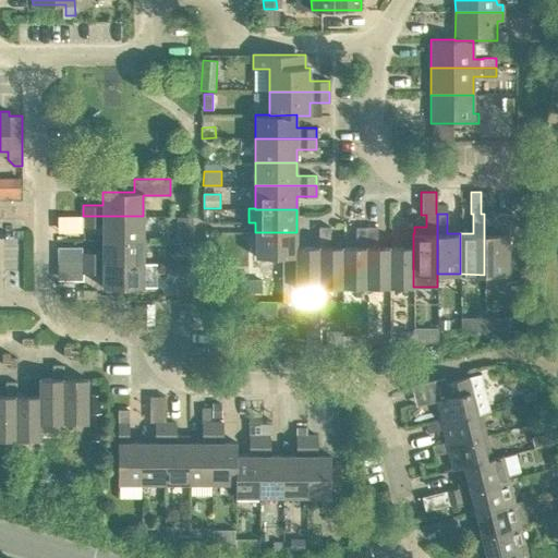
[(484,214),(484,275),(508,275),(508,235),(512,235),(512,214),(484,214)]
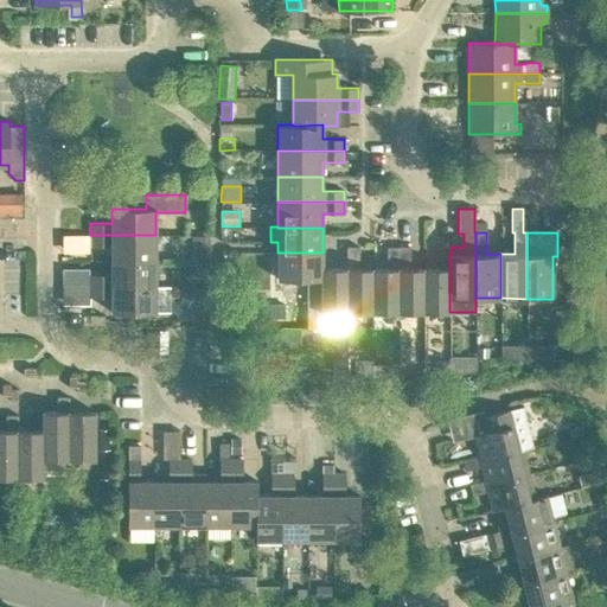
[(112,247),(112,261),(155,261),(155,235),(90,235),(90,247),(112,247)]
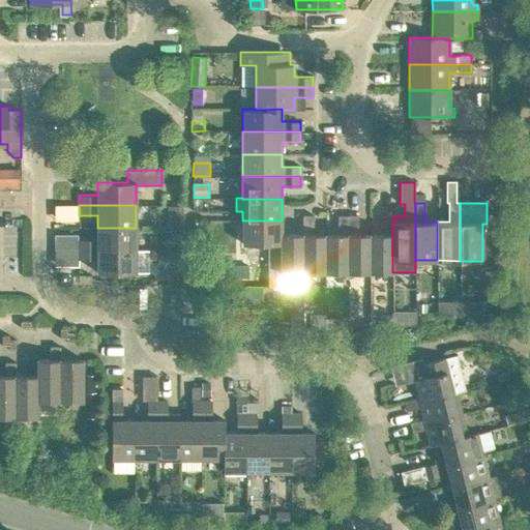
[(179,226),(179,214),(170,214),(170,226),(179,226)]
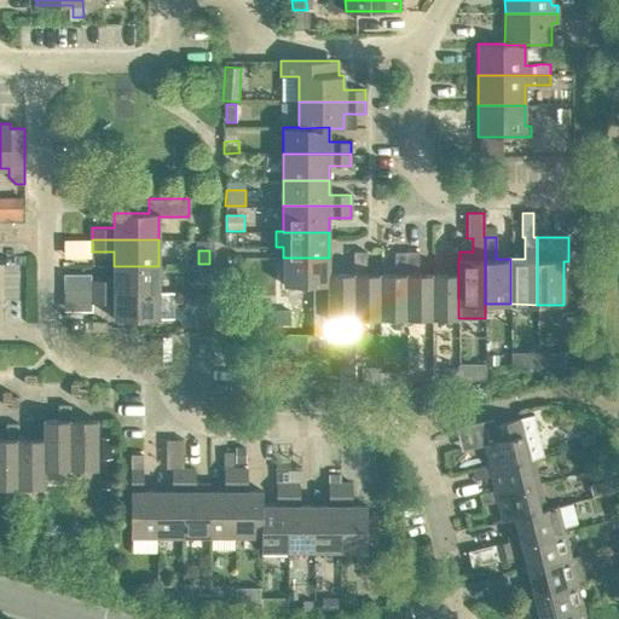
[(353,273),(353,318),(380,318),(380,273),(365,273),(365,252),(353,252),(353,273)]
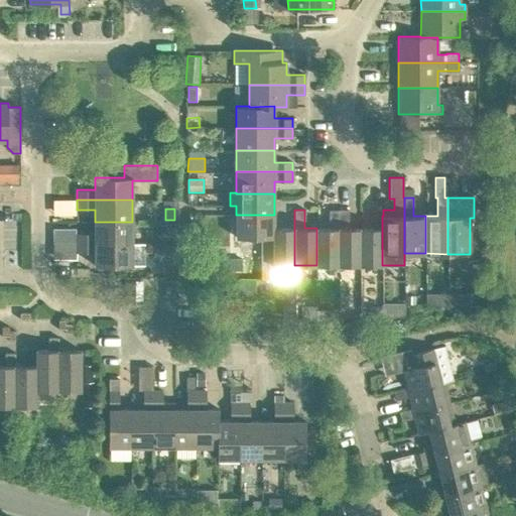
[(316,228),(316,265),(339,265),(339,210),(329,210),(329,228),(316,228)]
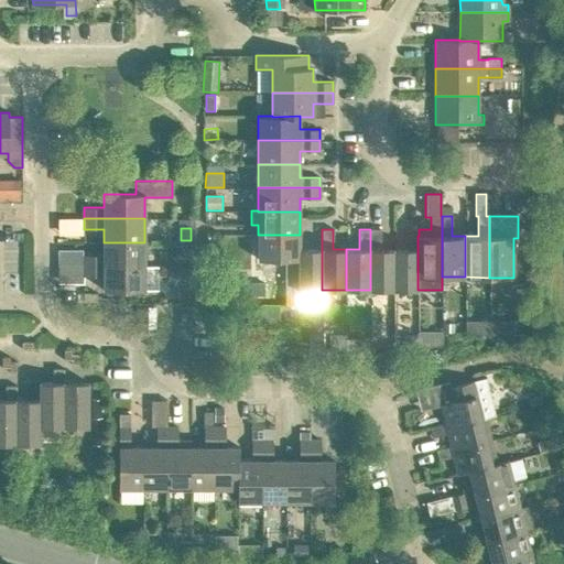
[(370,229),(370,290),(393,290),(393,249),(381,249),(381,229),(370,229)]
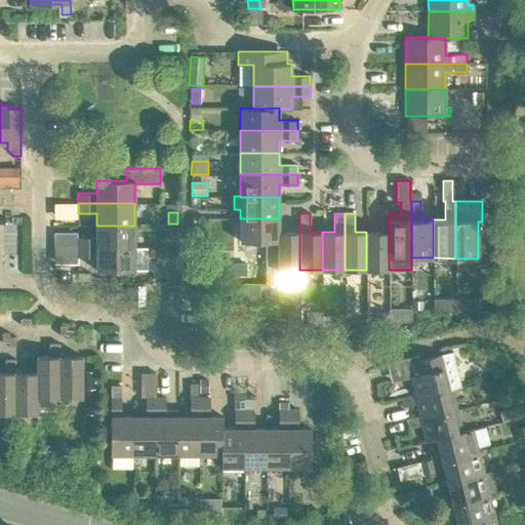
[(366,232),(366,270),(389,270),(389,219),(390,219),(390,213),(378,213),(378,232),(366,232)]
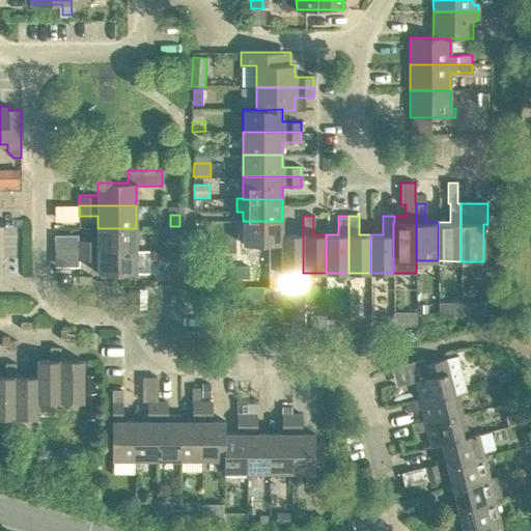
[(269,245),(269,273),(281,273),(281,257),(281,234),(282,234),(282,221),(243,221),(243,245),(269,245)]
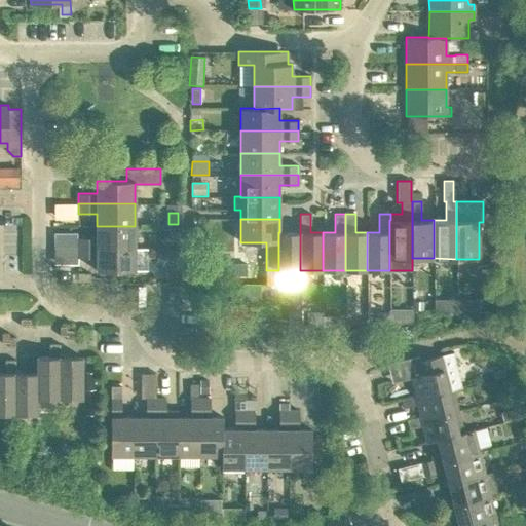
[(73,248),(78,248),(135,248),(135,226),(97,226),(97,237),(73,237),(73,248)]
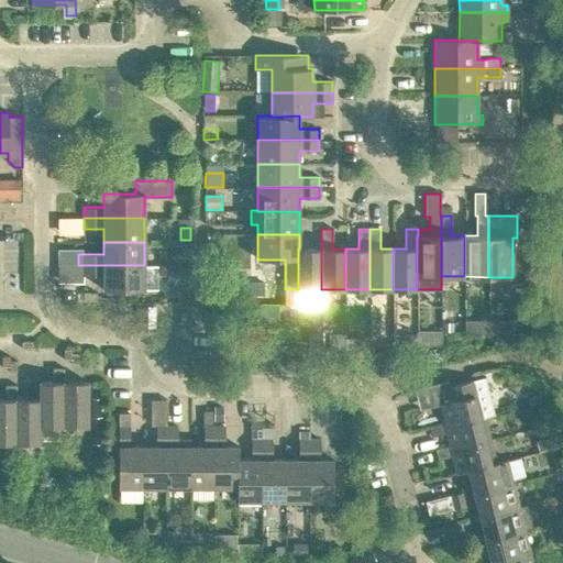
[(175,262),(192,263),(192,243),(175,243),(175,262)]
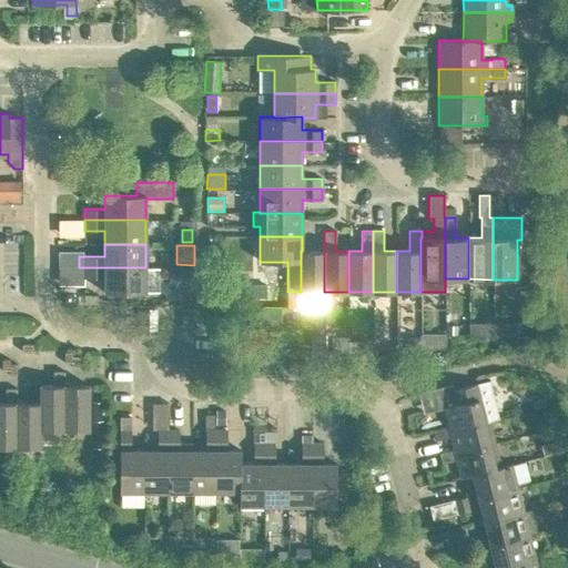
[(301,275),(301,292),(324,292),(324,251),(302,251),(301,251),(301,275)]
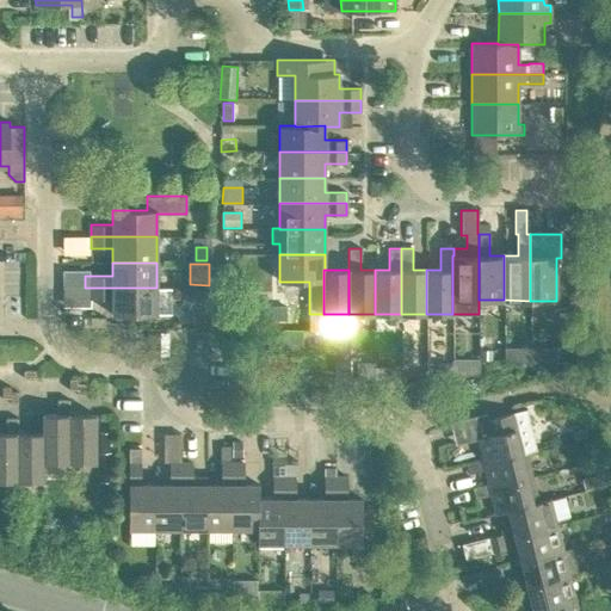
[(156,288),(91,288),(91,300),(112,300),(112,314),(156,314),(156,288)]
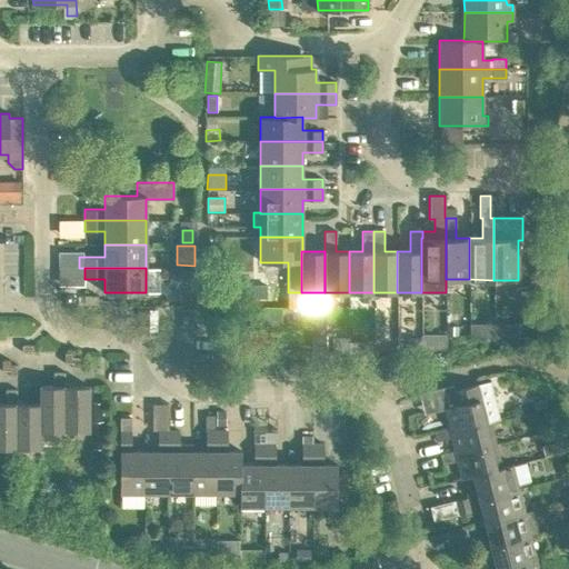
[(180,270),(180,283),(196,283),(196,270),(180,270)]
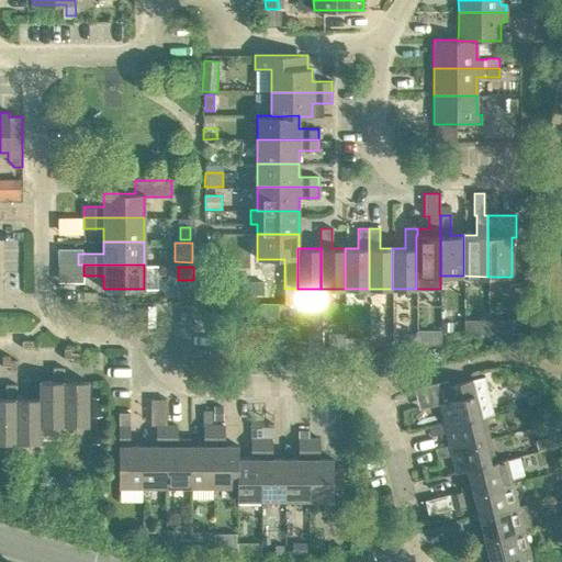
[(246,282),(246,295),(263,295),(263,282),(246,282)]
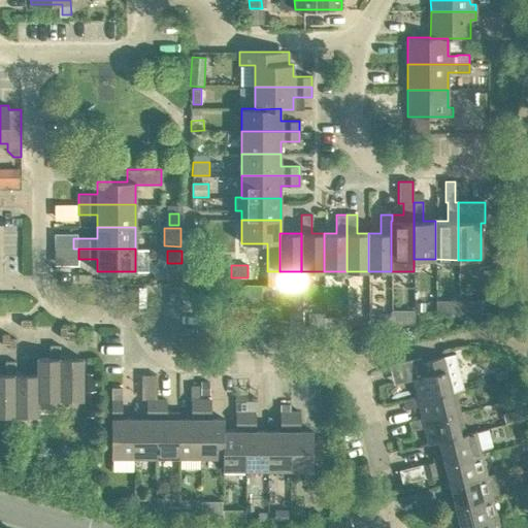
[(279,271),(267,271),(267,286),(279,286),(279,271)]
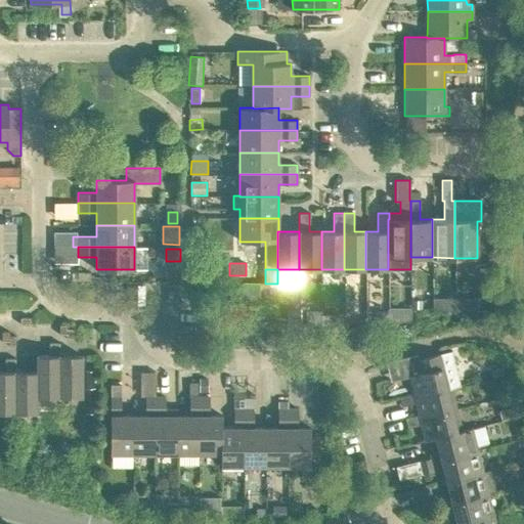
[(90,281),(90,272),(78,272),(78,281),(90,281)]
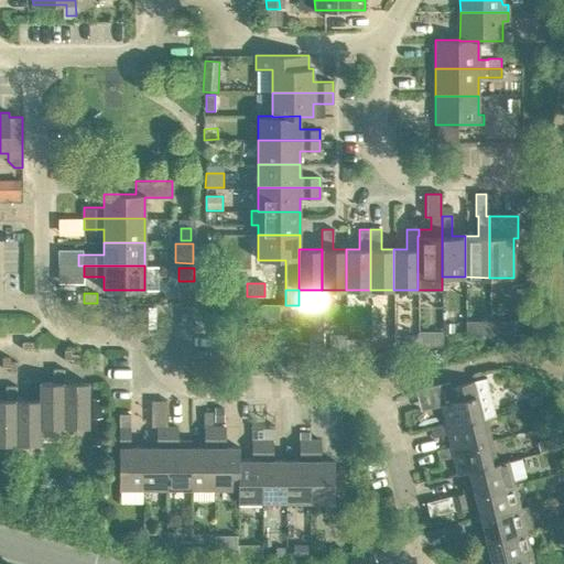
[(509,321),(509,334),(524,334),(524,321),(509,321)]
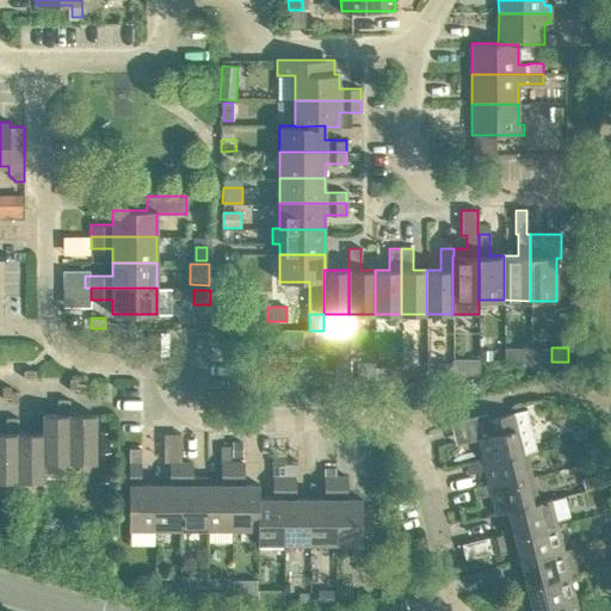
[(480,350),(480,360),(492,360),(492,350),(480,350)]
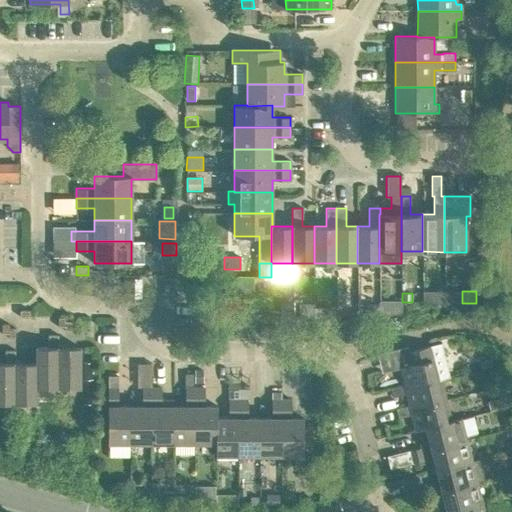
[(314,308),(314,304),(299,304),(299,319),(314,319),(314,308)]
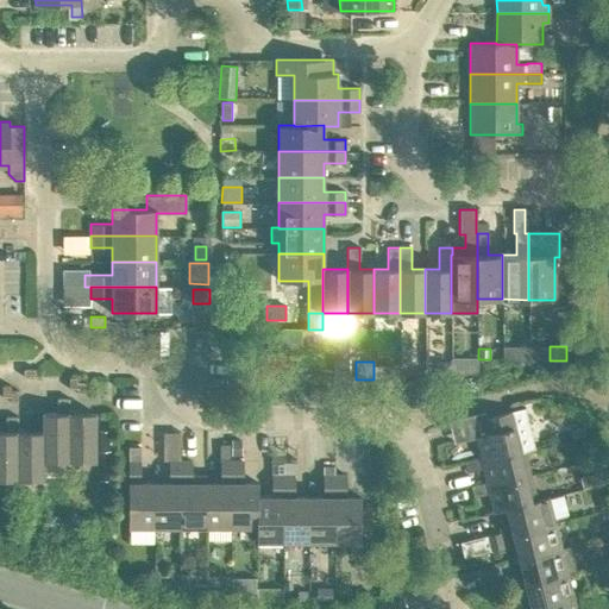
[(452,377),(452,362),(437,362),(437,377),(452,377)]
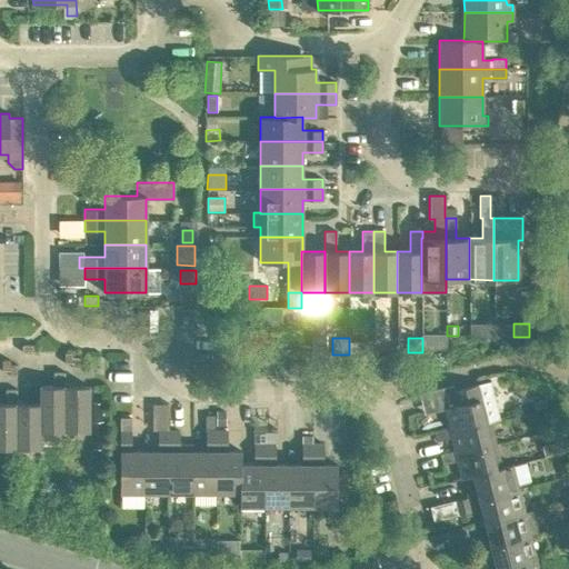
[(349,342),(349,355),(367,355),(367,342),(349,342)]
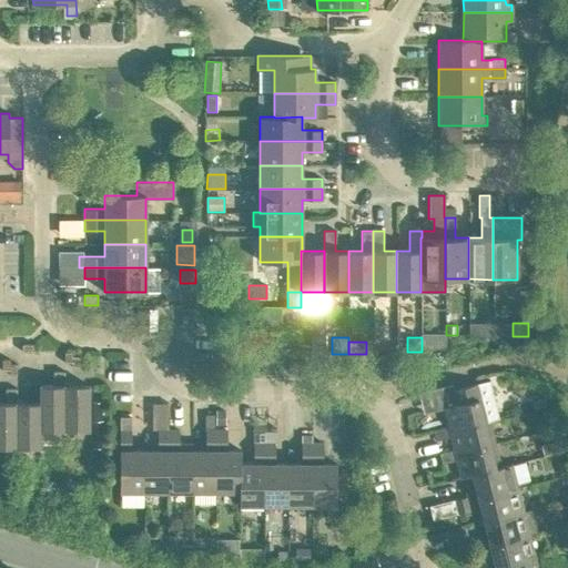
[(449,430),(489,421),(498,418),(489,379),(450,389),(454,404),(443,406),(448,426),(449,430)]
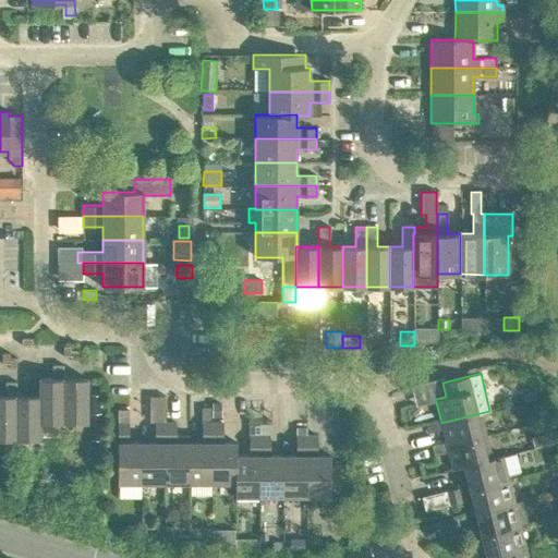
[(39,378),(39,396),(39,422),(87,422),(87,378),(63,378),(52,378),(39,378)]
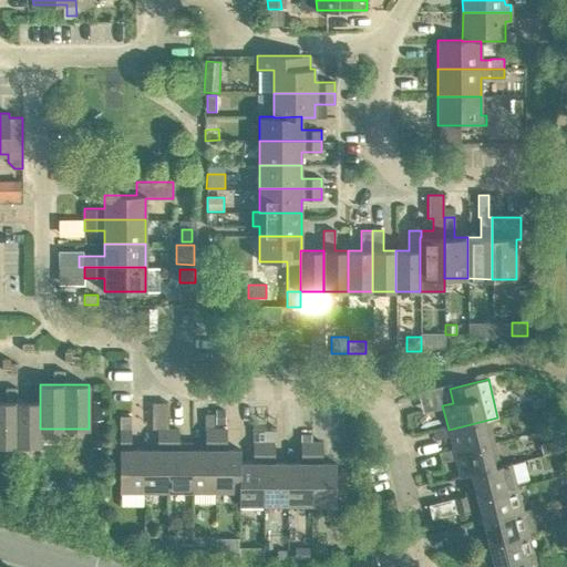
[(546,406),(544,397),(531,400),(533,409),(546,406)]
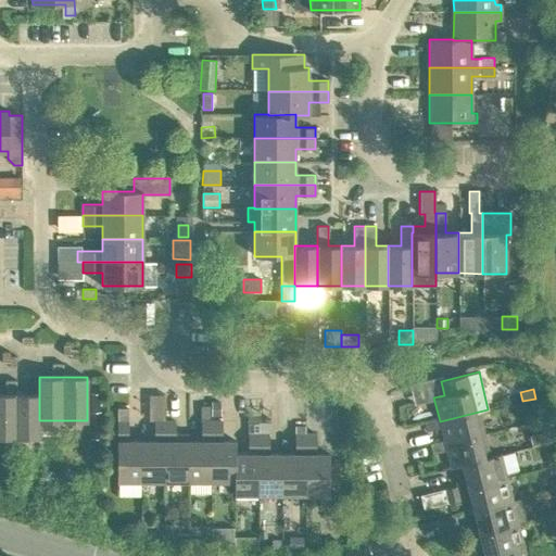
[(0,393),(0,437),(39,438),(39,420),(39,394),(16,394),(4,394),(0,393)]
